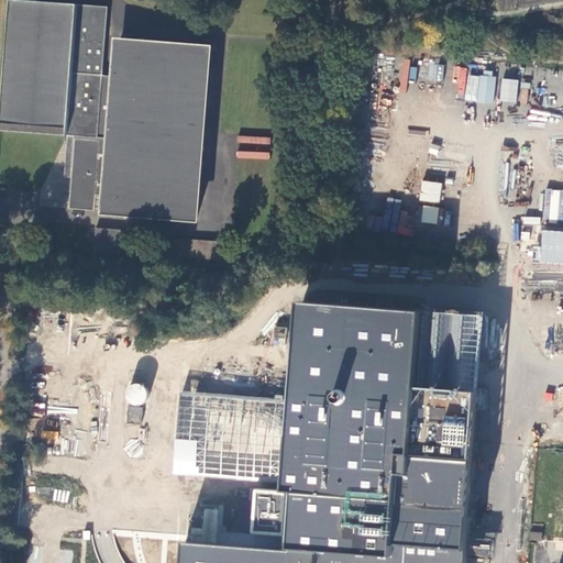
[(108,8),(11,0),(1,124),(69,130),(68,136),(75,136),(112,140),(113,131),(110,131),(110,127),(113,128),(116,101),(112,101),(112,98),(116,98),(118,77),(103,76),(108,8)]
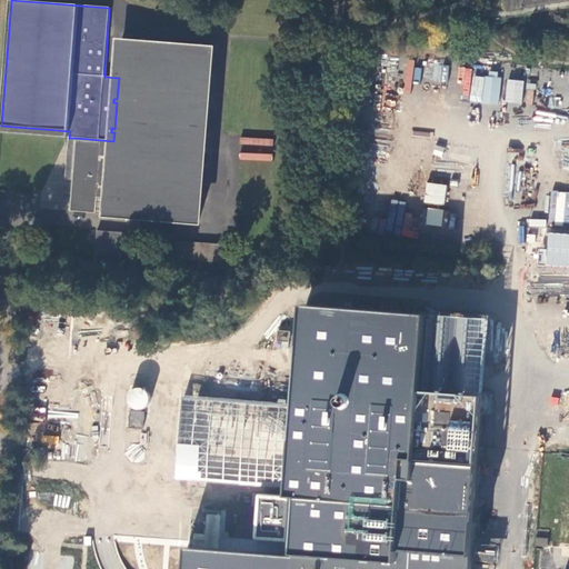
[(107,218),(199,227),(200,227),(200,225),(199,225),(201,200),(205,200),(205,197),(201,197),(203,169),(207,169),(208,166),(205,166),(207,139),(210,140),(210,137),(207,137),(209,109),(212,110),(212,107),(209,107),(211,79),(216,80),(216,77),(211,77),(213,50),(216,50),(216,49),(120,41),(120,42),(121,42),(119,70),(116,69),(116,72),(119,72),(119,78),(117,99),(113,99),(113,102),(117,102),(115,129),(111,128),(111,132),(115,132),(113,141),(112,150),(101,149),(102,145),(77,142),(71,212),(96,215),(97,199),(109,200),(108,217),(107,217),(107,218)]
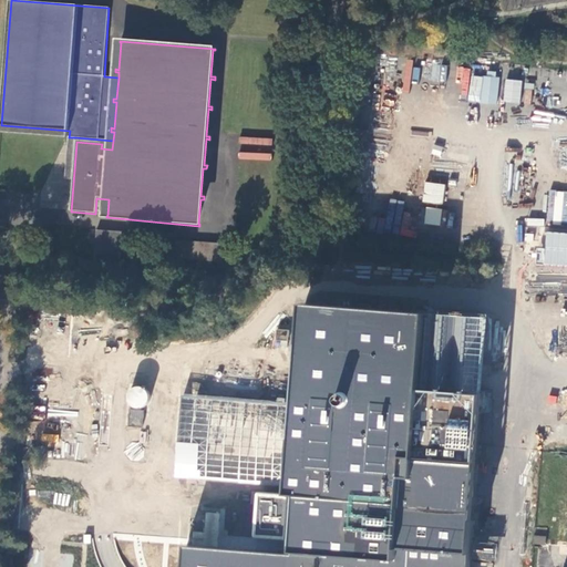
[(69,137),(65,179),(72,179),(75,137),(69,137)]
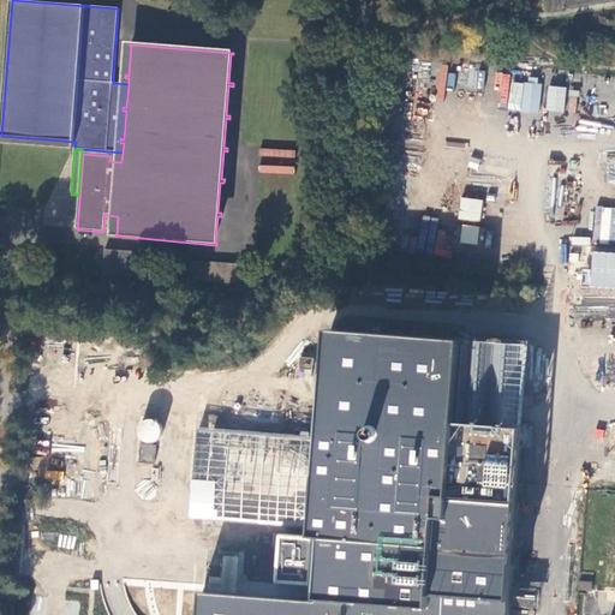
[(461,197),(458,219),(479,222),(483,199),(461,197)]
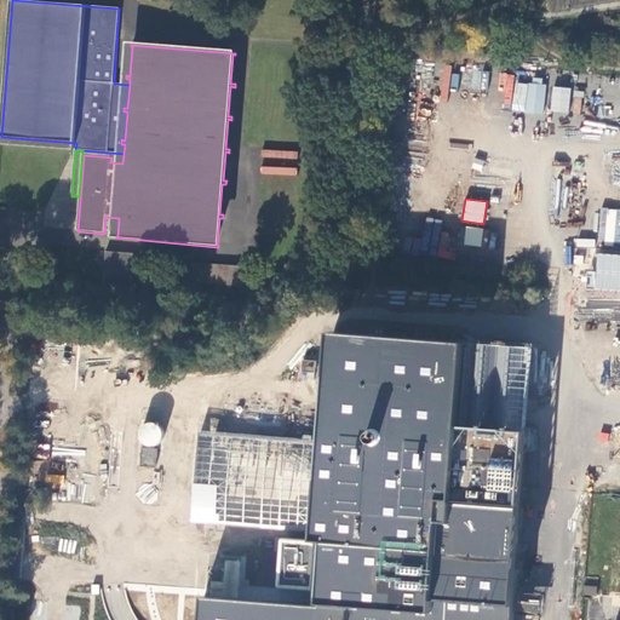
[(619,291),(619,252),(619,253),(619,244),(619,208),(600,207),(595,270),(587,270),(586,290),(619,291)]
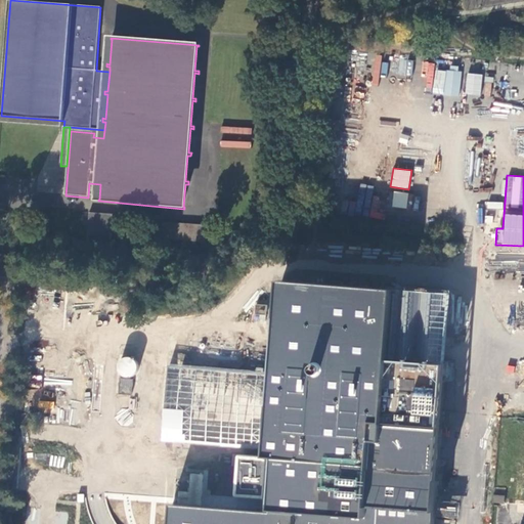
[(406,209),(408,193),(393,191),(392,207),(406,209)]
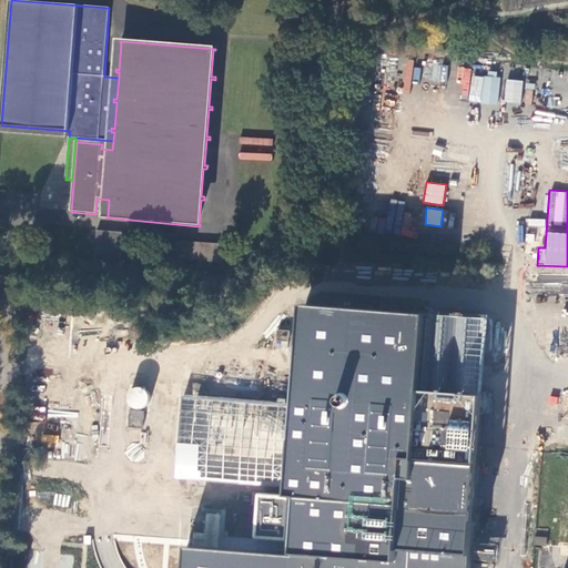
[(98,231),(94,263),(121,265),(122,253),(133,254),(135,237),(123,236),(123,233),(98,231)]
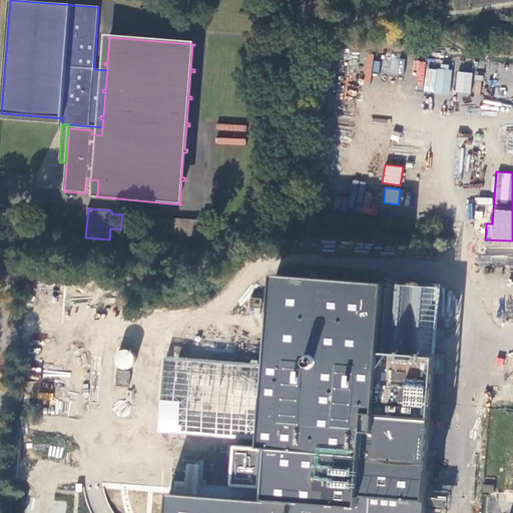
[(160,217),(159,233),(200,236),(202,220),(160,217)]
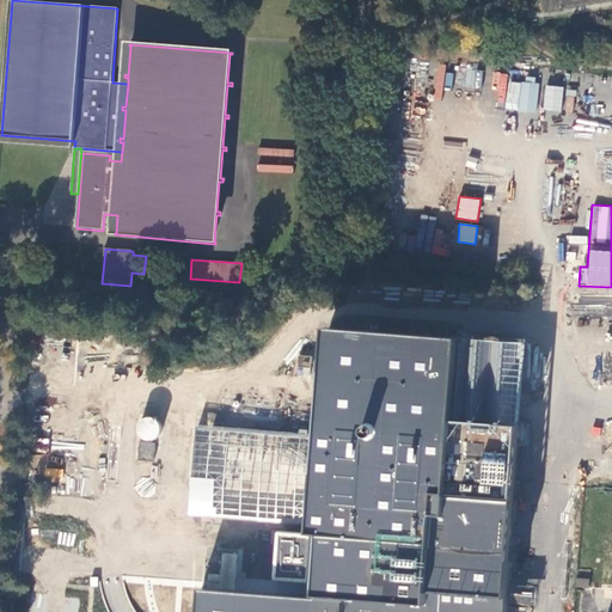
[(308,583),(307,595),(203,587),(201,611),(507,611),(528,352),(330,336),(322,439),(204,430),(199,513),(314,522),(313,534),(285,532),(282,532),(281,532),(280,533),(280,534),(276,577),(276,580),(277,580),(279,581),(308,583)]
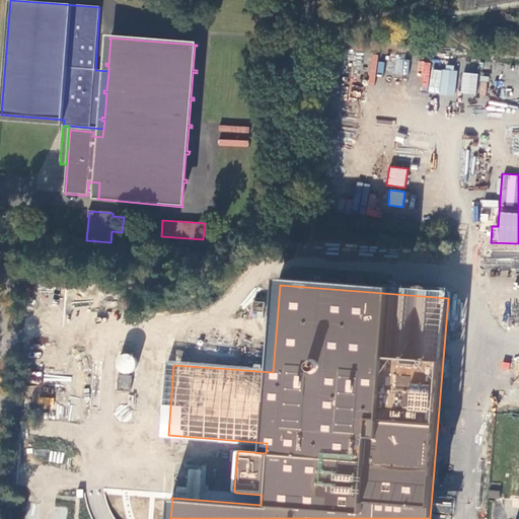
[(265,301),(253,300),(252,310),(265,311),(265,301)]
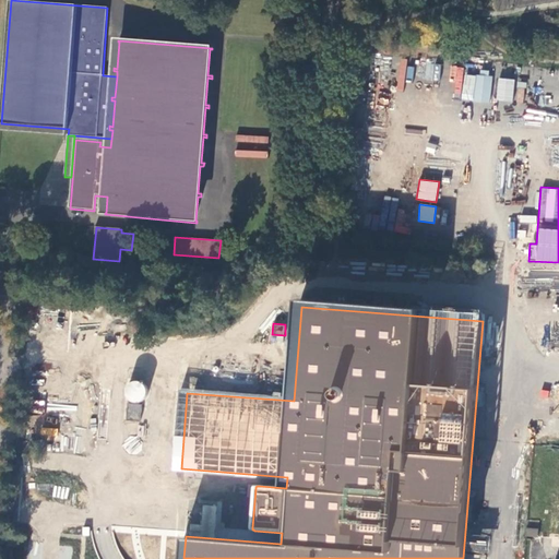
[(125,419),(141,421),(144,382),(128,381),(125,419)]
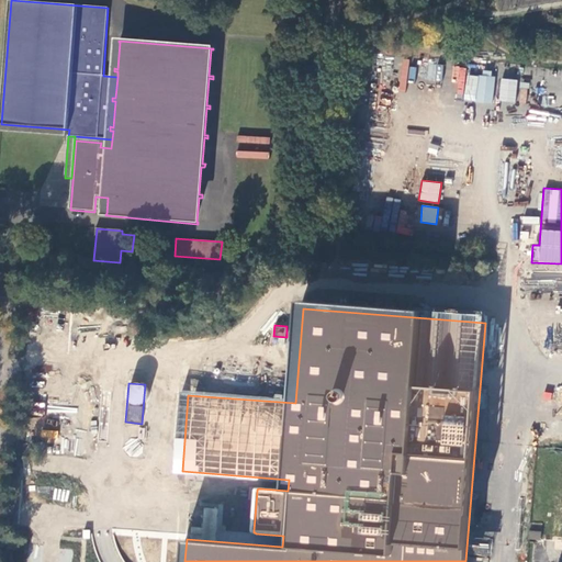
[(542,525),(530,525),(529,540),(541,541),(542,525)]
